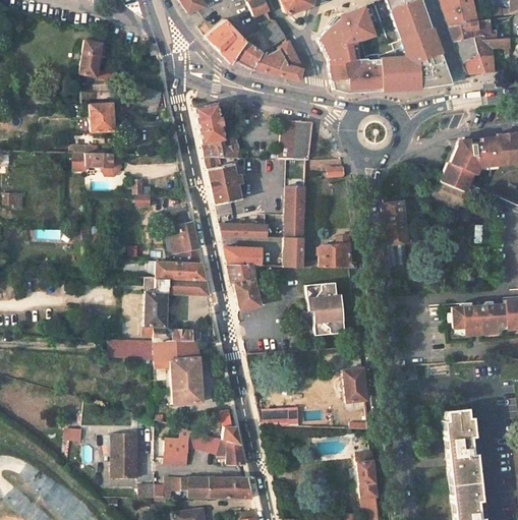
[(182,0),(188,9),(203,4),(200,0),(182,0)]
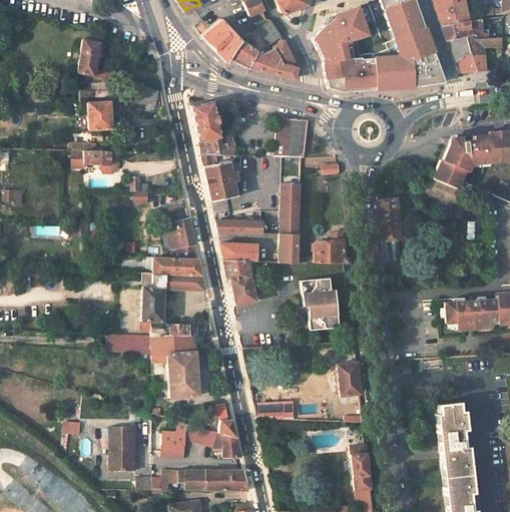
[(243,0),(249,13),(264,7),(260,0),(243,0)]
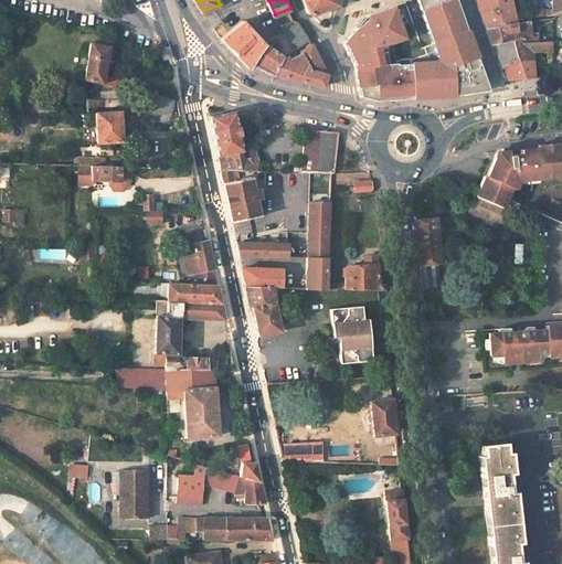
[(304,0),(308,10),(314,12),(338,2),(339,0),(304,0)]
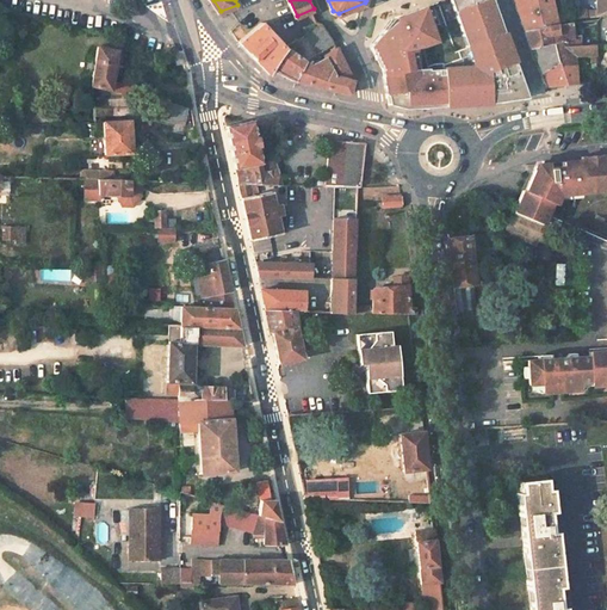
[(530,93),(528,84),(526,84),(496,0),(434,0),(391,18),(392,23),(375,44),(388,67),(390,100),(406,105),(484,100),(530,93)]
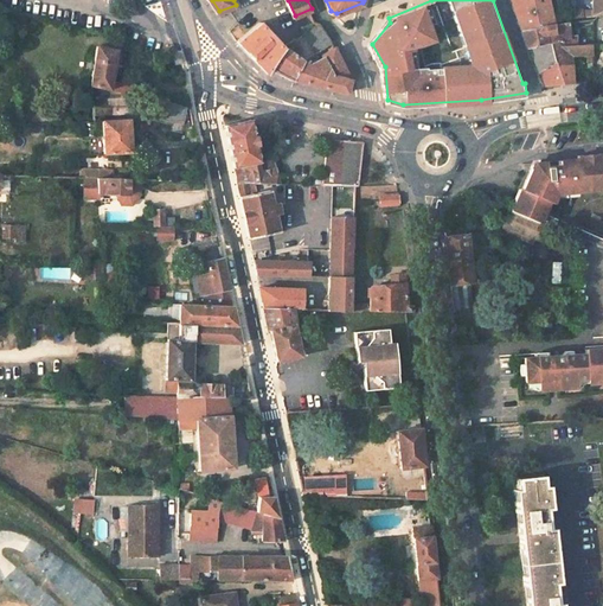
[(514,0),(524,26),(543,23),(543,21),(541,18),(563,16),(562,12),(562,8),(553,10),(551,0),(514,0)]
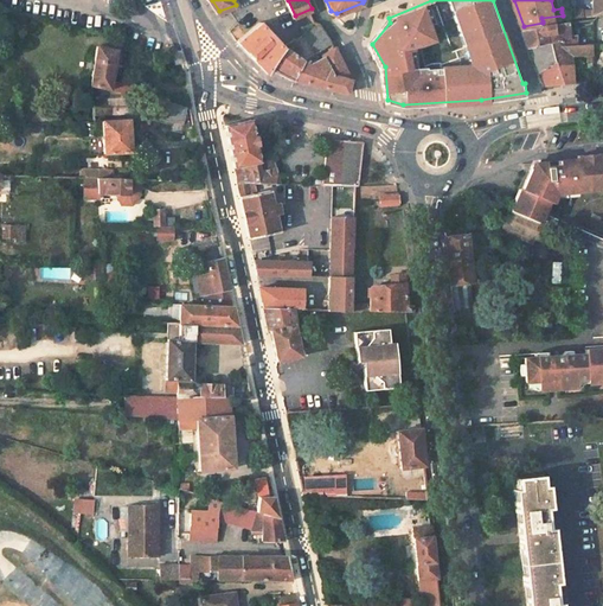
[(271,30),(261,18),(239,38),(255,56),(269,71),(273,68),(271,67),(283,44),(284,44),(276,36),(273,39),(268,33),(271,30)]
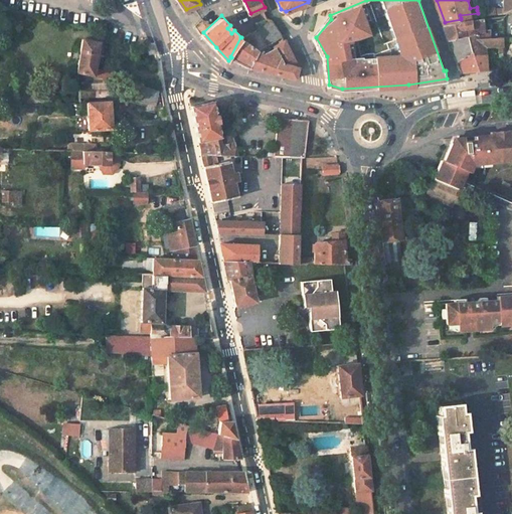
[(461,19),(445,22),(446,25),(450,36),(470,33),(485,30),(486,34),(491,34),(491,26),(485,27),(485,18),(485,15),(461,18),(461,19)]
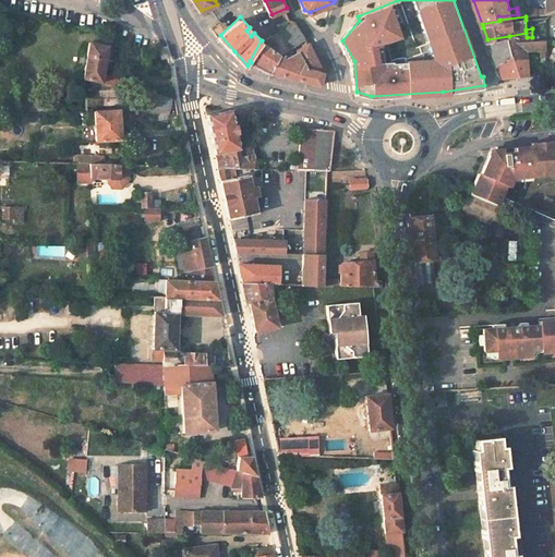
[(308,36),(297,19),(281,27),(292,45),(308,36)]
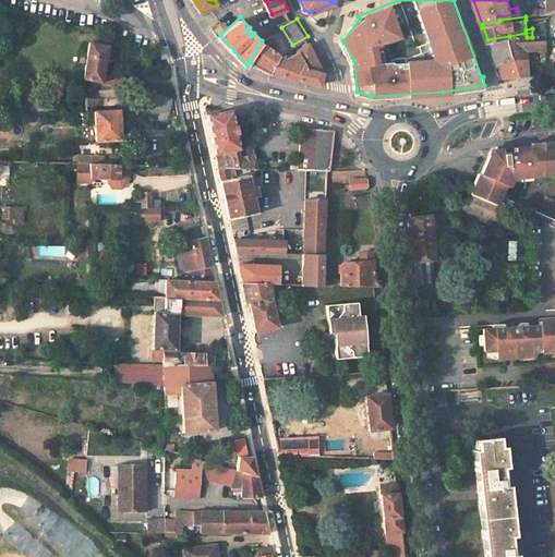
[(526,33),(509,36),(510,43),(513,50),(516,58),(528,56),(527,47),(527,37),(526,33)]
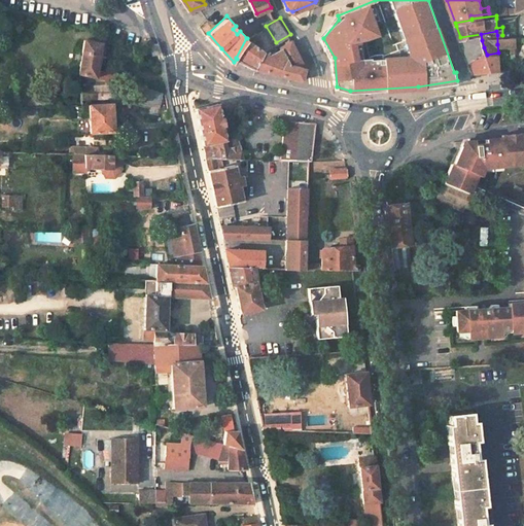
[(481,34),(460,37),(467,55),(469,59),(484,47),(482,40),(481,34)]
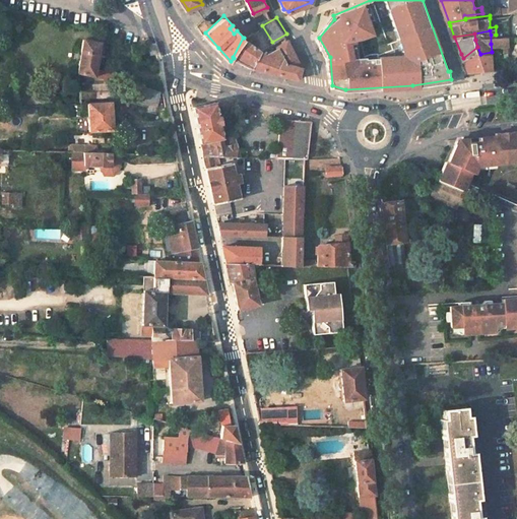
[(496,35),(491,35),(491,44),(510,43),(510,35),(496,35)]
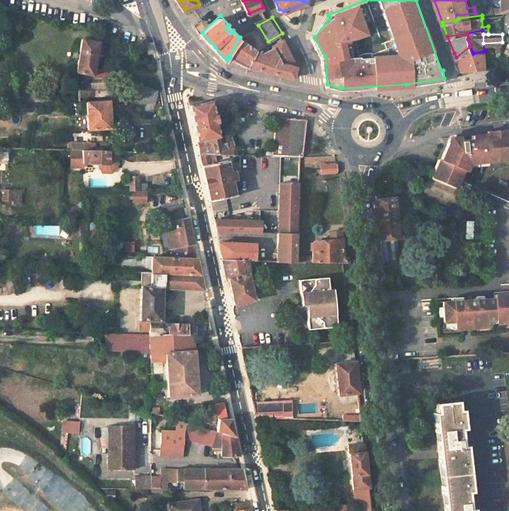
[(82,36),(76,70),(78,85),(79,98),(110,94),(108,77),(123,80),(124,75),(113,70),(102,68),(92,66),(97,40),(82,36)]
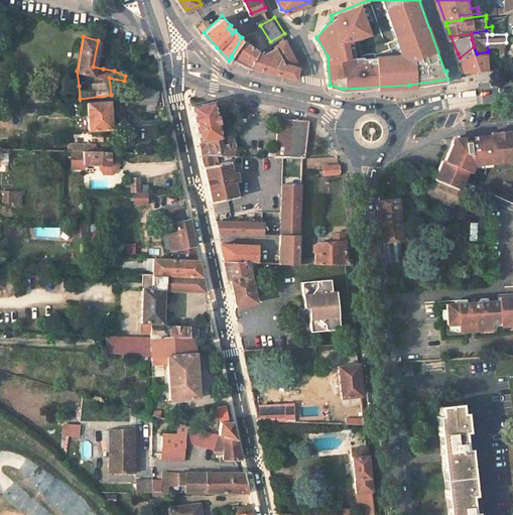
[(295,54),(286,36),(274,44),(276,53),(273,54),(273,55),(271,57),(259,49),(251,65),(295,76),(298,75),(299,69),(300,63),(295,54)]
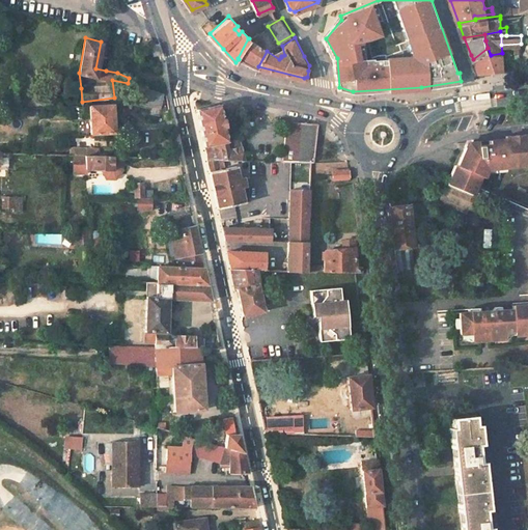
[(252,40),(248,38),(238,58),(239,59),(258,66),(267,51),(267,50),(252,40)]
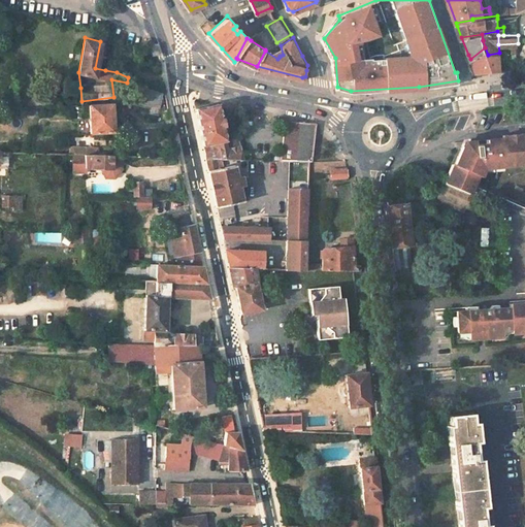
[(277,47),(275,43),(267,48),(280,57),(280,56),(277,47)]
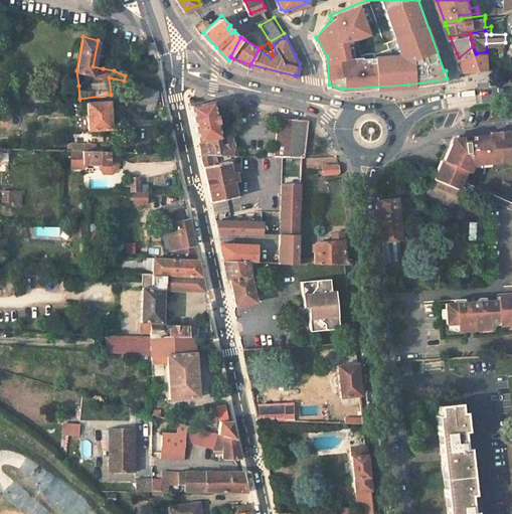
[(473,46),(459,57),(464,70),(488,68),(487,51),(476,53),(473,46)]
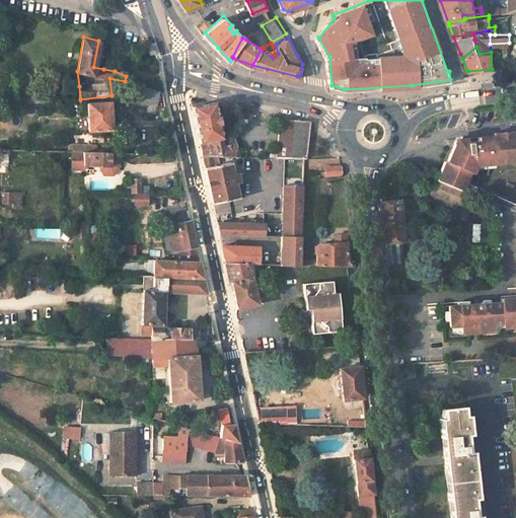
[(115,65),(105,63),(103,69),(115,71),(115,65)]
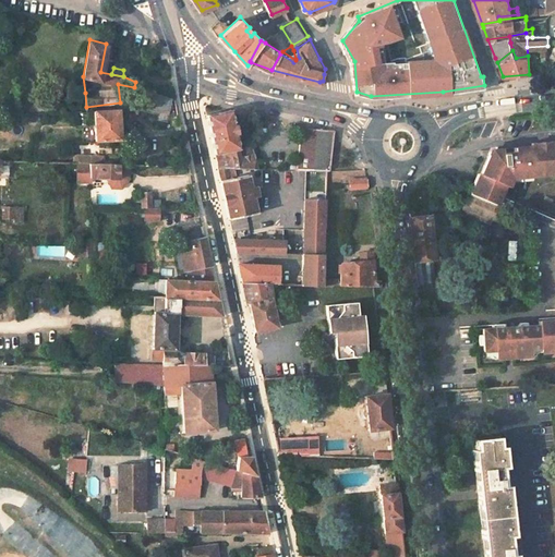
[(85,93),(76,94),(79,112),(87,112),(86,107),(85,93)]
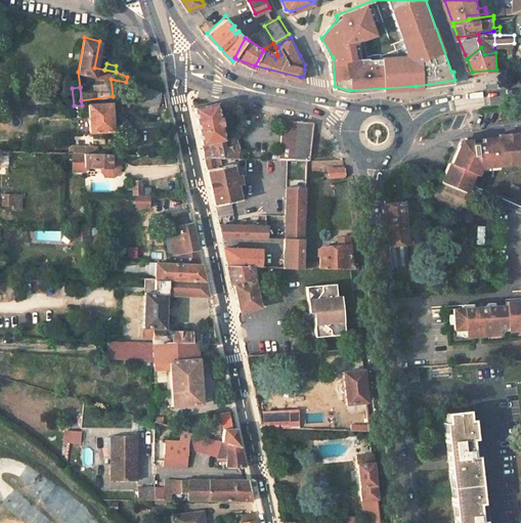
[(137,102),(161,106),(164,92),(140,88),(137,102)]
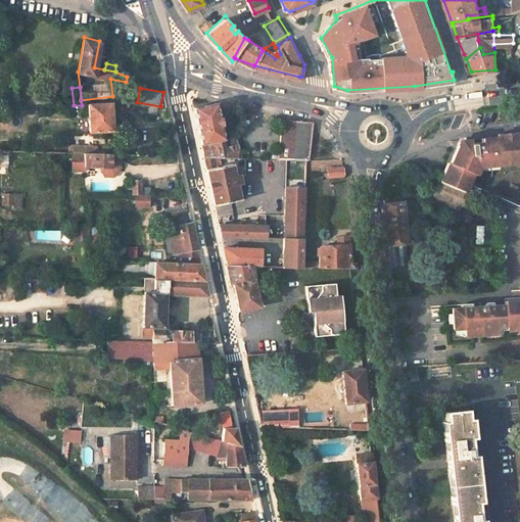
[(111,102),(89,104),(91,131),(114,129),(111,102)]
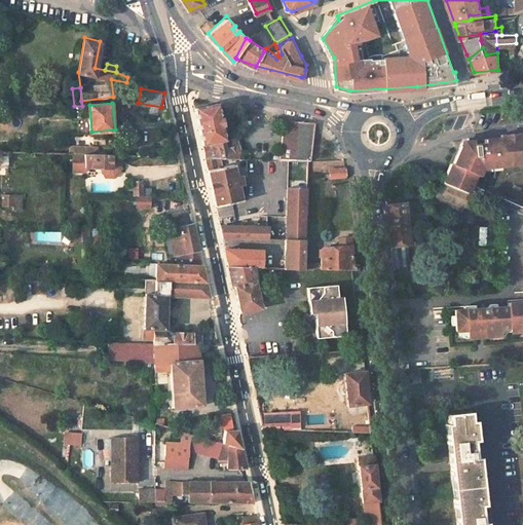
[(197,108),(206,146),(208,156),(220,157),(244,159),(244,147),(229,146),(221,103),(197,108)]
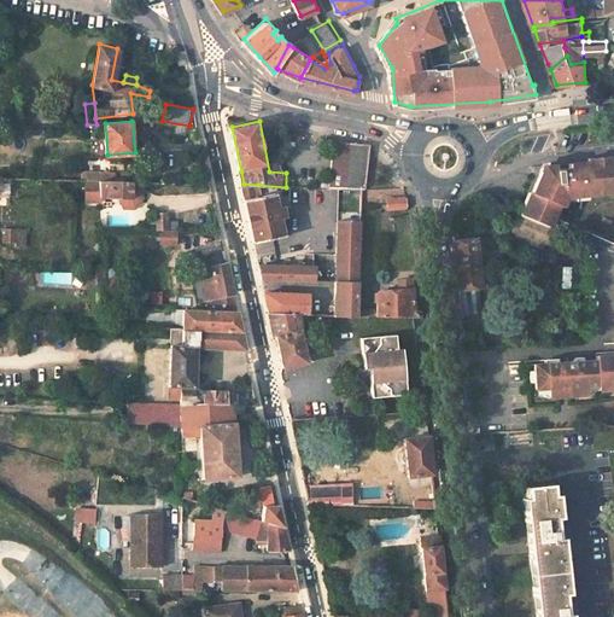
[(374,145),(339,140),(333,187),(369,190),(374,145)]
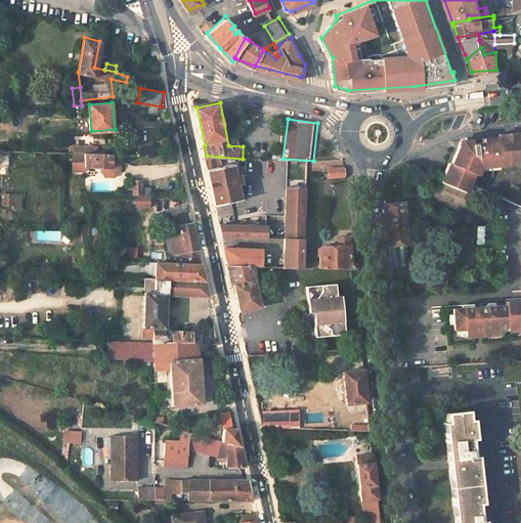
[(482,169),(520,164),(520,135),(484,139),(485,144),(472,145),(472,141),(463,141),(459,146),(446,162),(445,161),(438,170),(438,169),(435,177),(436,177),(432,187),(441,190),(439,197),(451,202),(472,211),(473,207),(470,194),(444,184),(476,194),(481,181),(484,175),(482,169)]
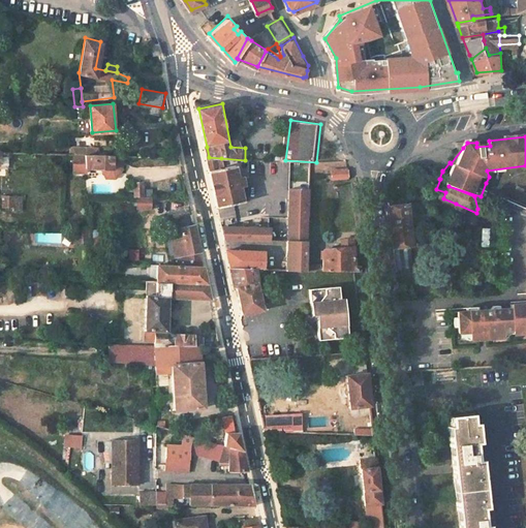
[(87,147),(69,147),(69,154),(78,155),(86,155),(87,155),(87,147)]
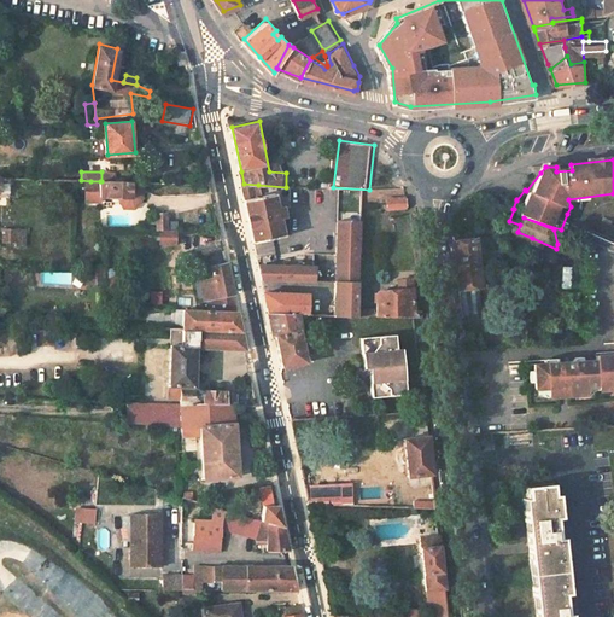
[(117,173),(101,172),(101,181),(118,182),(117,173)]
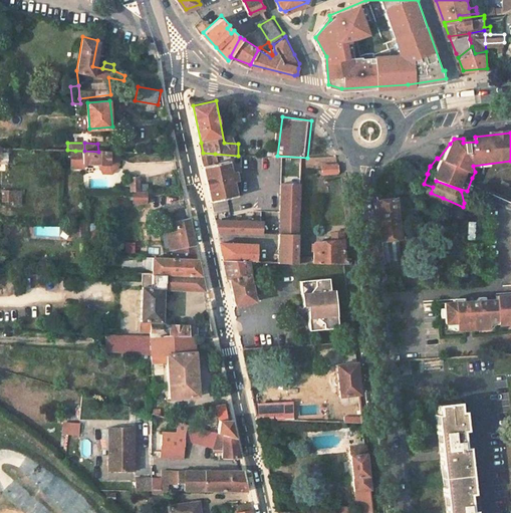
[(83,151),(75,151),(76,160),(75,163),(75,175),(84,176),(84,165),(83,151)]
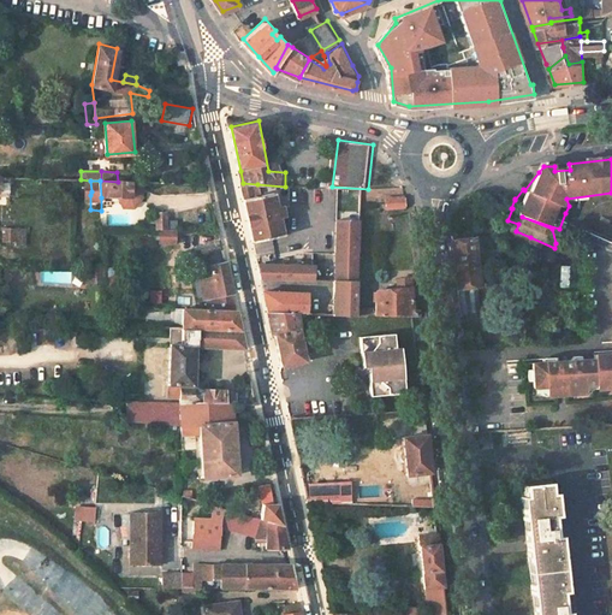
[(101,181),(100,181),(101,197),(106,199),(122,199),(132,200),(134,182),(118,182),(101,181)]
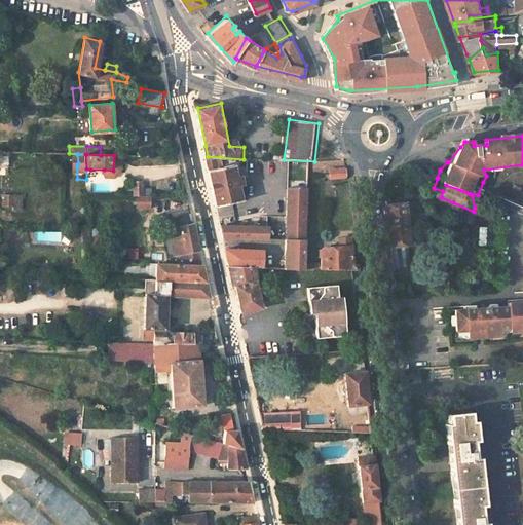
[(122,156),(114,155),(113,171),(104,170),(108,179),(117,179),(122,171),(122,156)]
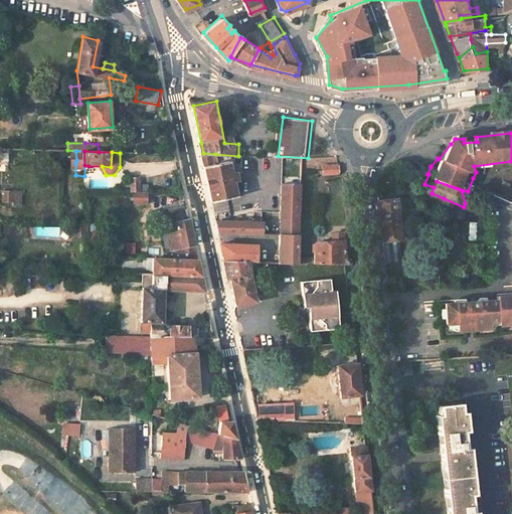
[(215,154),(203,153),(208,175),(210,184),(214,201),(240,196),(237,183),(241,183),(238,167),(233,168),(232,160),(218,163),(215,154)]
